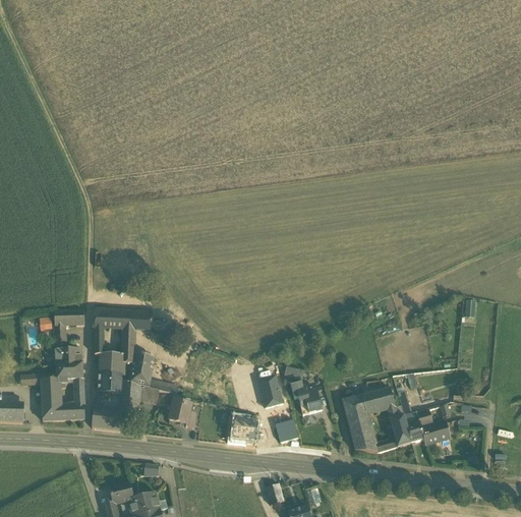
[(475,299),(466,299),(465,316),(474,317),(475,299)]
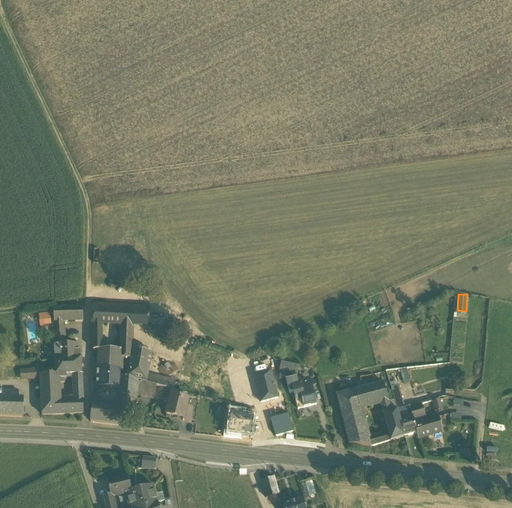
[(93,300),(93,320),(101,320),(121,321),(121,320),(133,321),(148,322),(149,303),(93,300)]
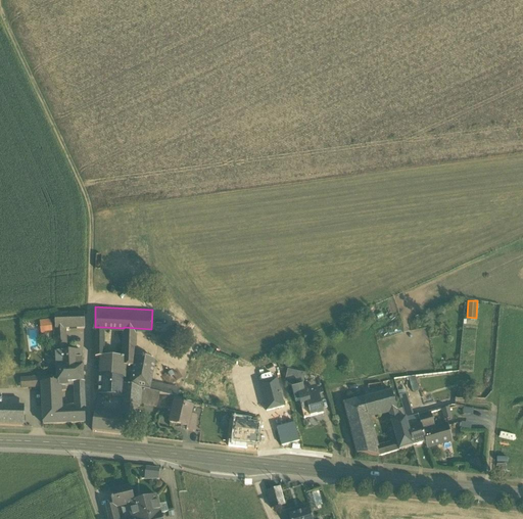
[(64,325),(85,325),(85,310),(55,311),(55,326),(64,325)]
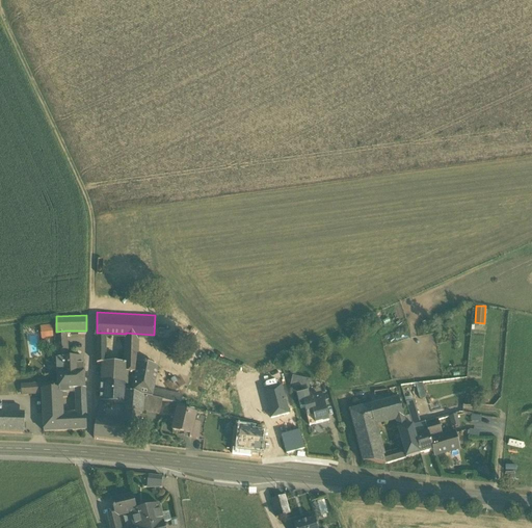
[(52,322),(40,323),(42,336),(53,334),(52,322)]
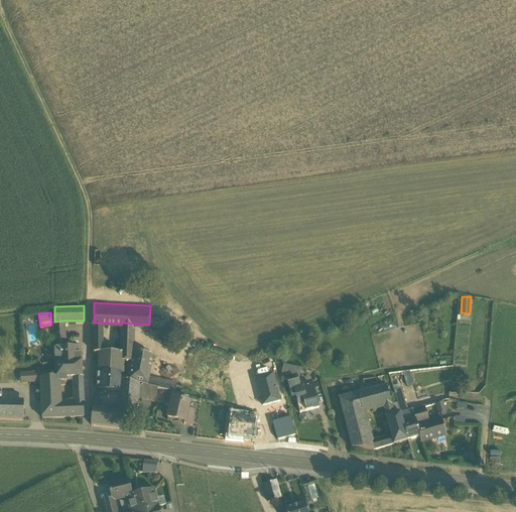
[(63,321),(54,322),(53,322),(53,331),(63,330),(63,321)]
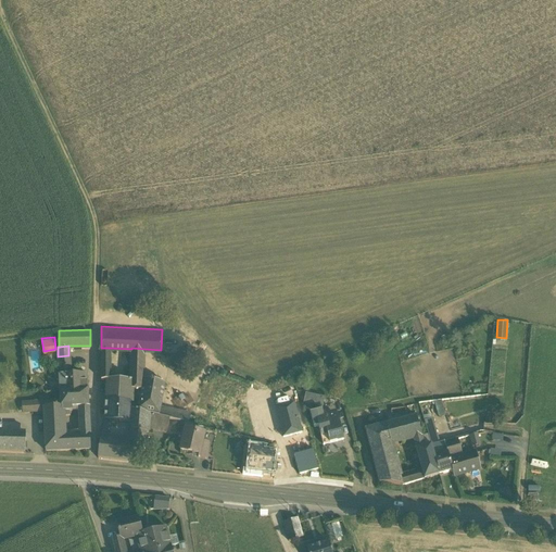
[(111,367),(110,348),(101,348),(101,367),(111,367)]
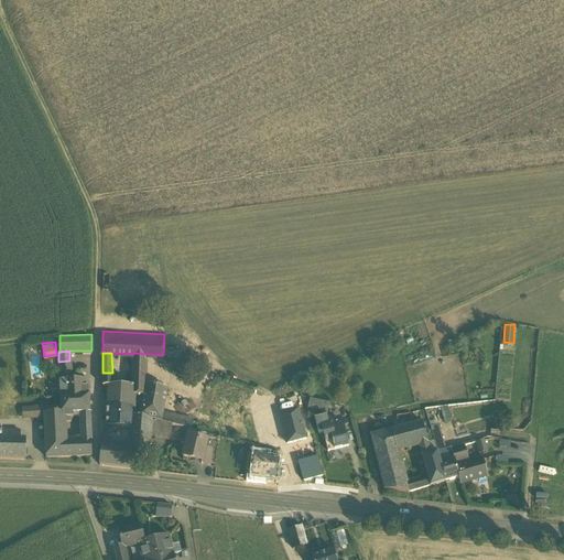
[(145,366),(147,354),(133,353),(133,354),(132,365),(145,366)]
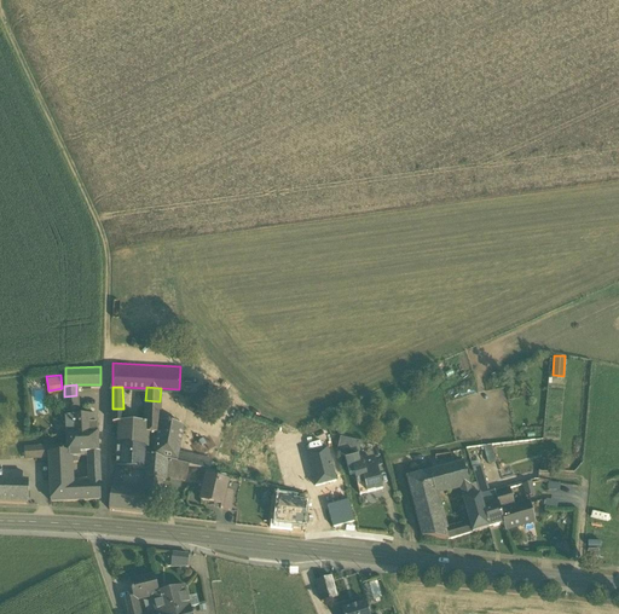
[(187,400),(209,407),(212,400),(190,393),(187,400)]
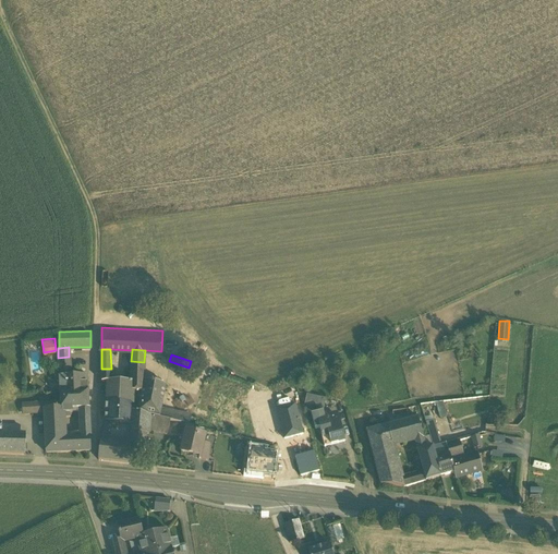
[(58,358),(59,373),(70,372),(69,357),(58,358)]
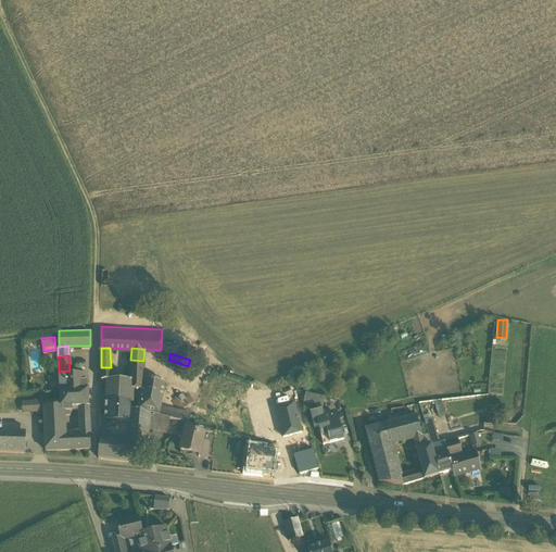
[(130,375),(143,375),(143,365),(130,364),(130,375)]
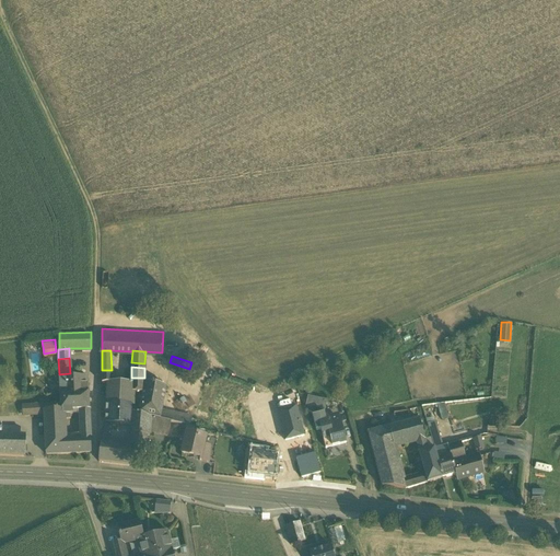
[(112,370),(102,370),(102,379),(106,379),(112,379),(112,370)]
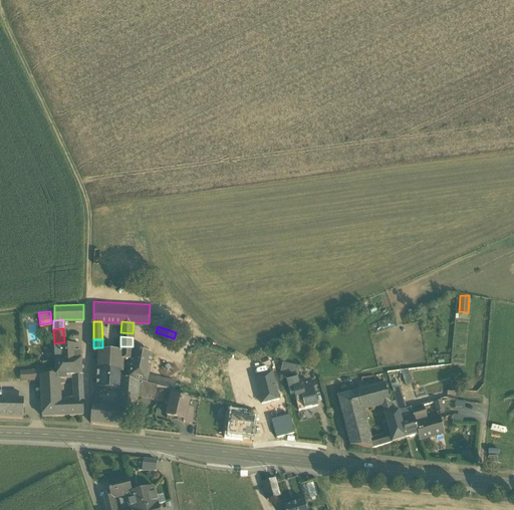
[(54,343),(55,357),(81,356),(79,341),(64,342),(54,343)]
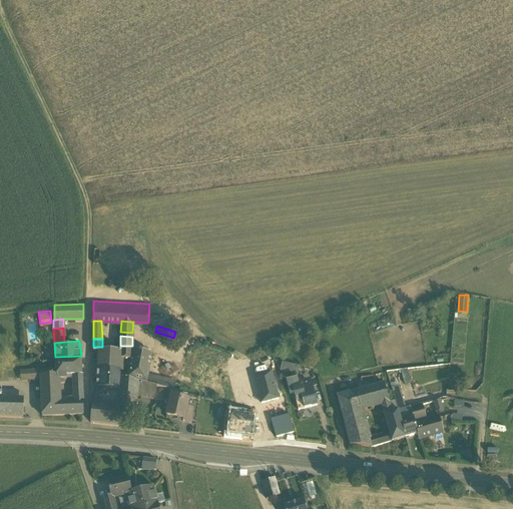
[(97,347),(97,367),(120,369),(121,369),(123,356),(130,356),(131,357),(131,347),(132,346),(120,346),(120,348),(102,347),(97,347)]
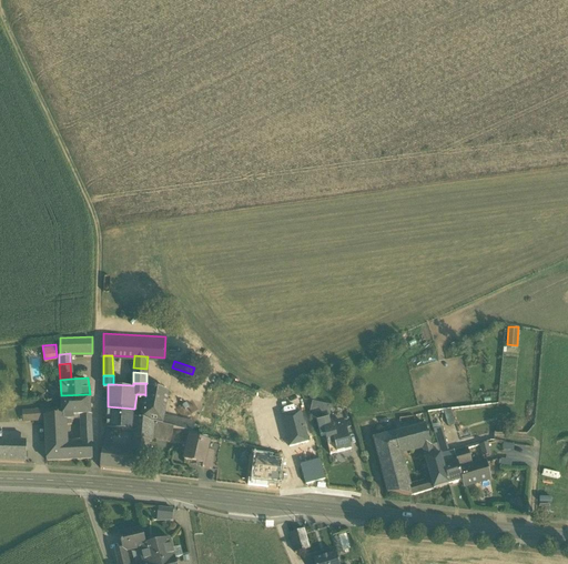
[(184,427),(192,429),(194,420),(170,414),(163,416),(169,389),(145,384),(145,395),(144,394),(141,416),(154,420),(169,423),(173,424),(184,426),(184,427)]
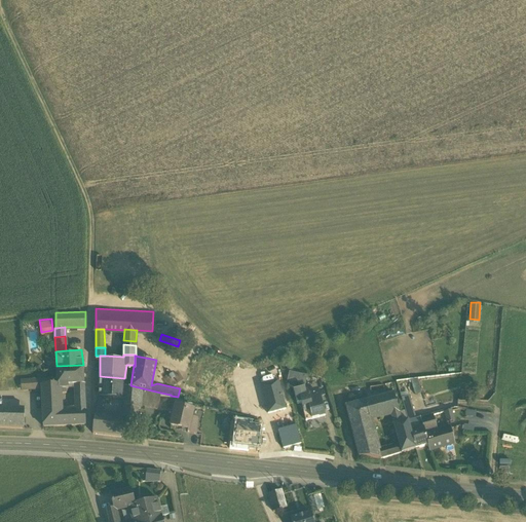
[(53,381),(60,381),(68,381),(76,380),(84,380),(83,365),(57,366),(57,375),(53,375),(53,381)]
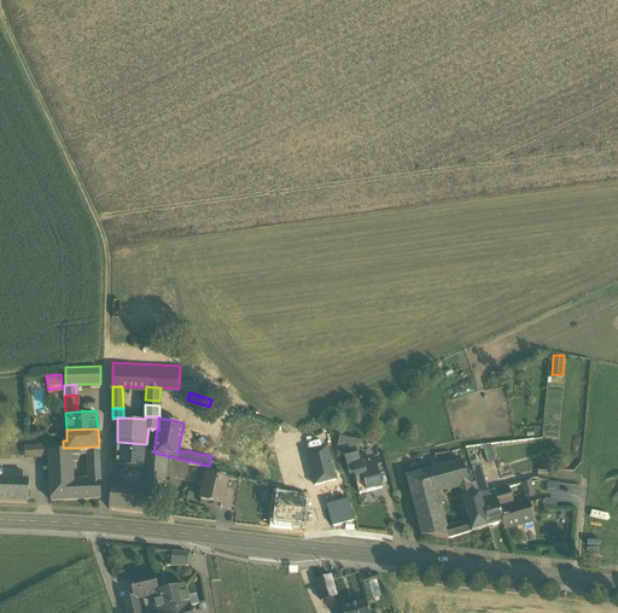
[(361,439),(340,436),(337,450),(344,451),(344,450),(357,453),(361,439)]
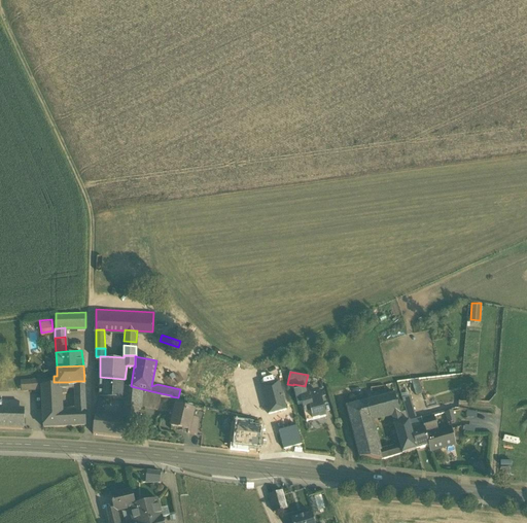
[(60,382),(54,382),(54,376),(21,378),(21,387),(41,387),(42,403),(61,403),(60,386),(60,382)]
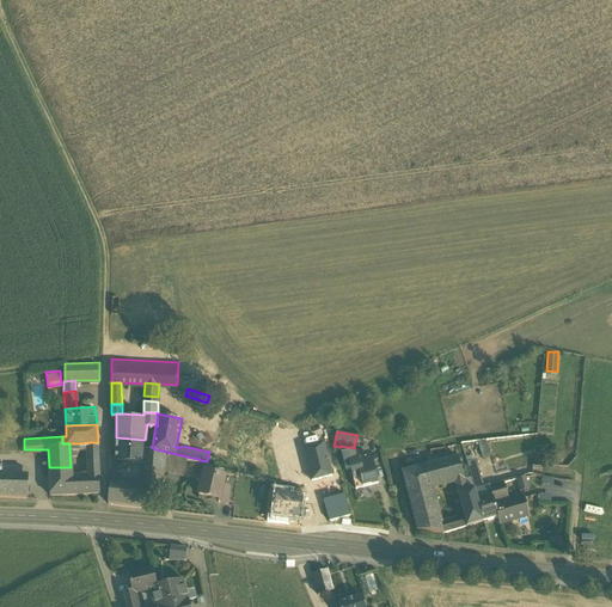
[(144,447),(144,440),(116,437),(115,458),(127,459),(140,460),(142,460),(144,447)]
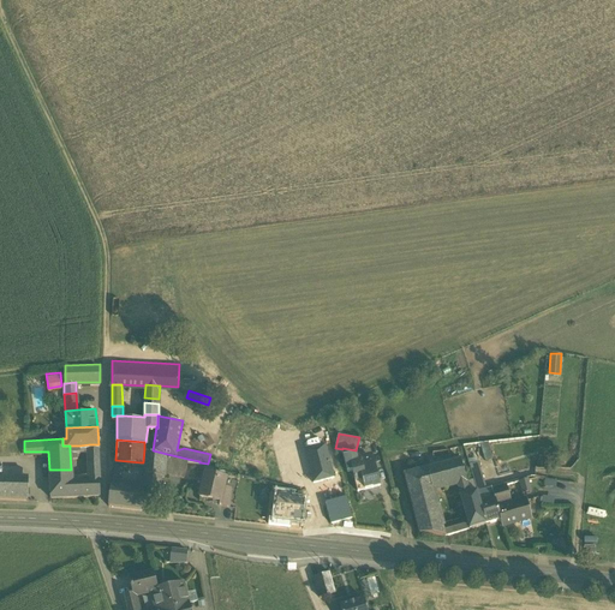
[(488,440),(481,440),(485,458),(494,455),(488,440)]
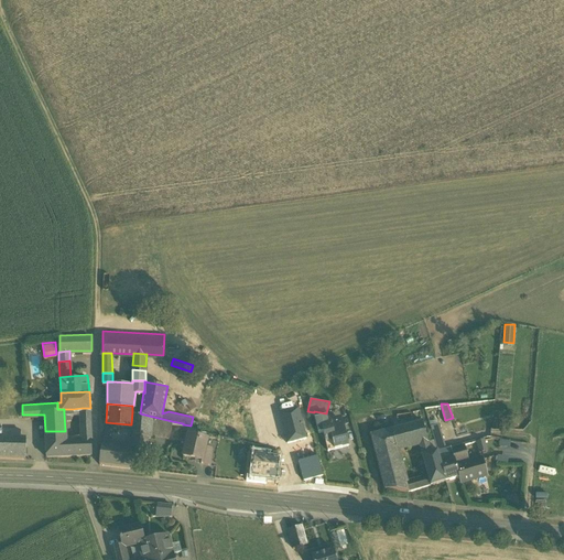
[(299,407),(280,411),(288,440),(305,435),(299,407)]
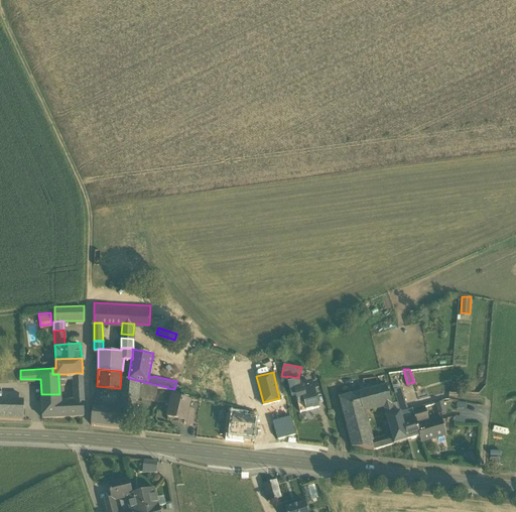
[(295,392),(299,410),(318,405),(313,384),(311,385),(310,381),(305,380),(299,381),(298,378),(287,376),(287,377),(291,393),(295,392)]
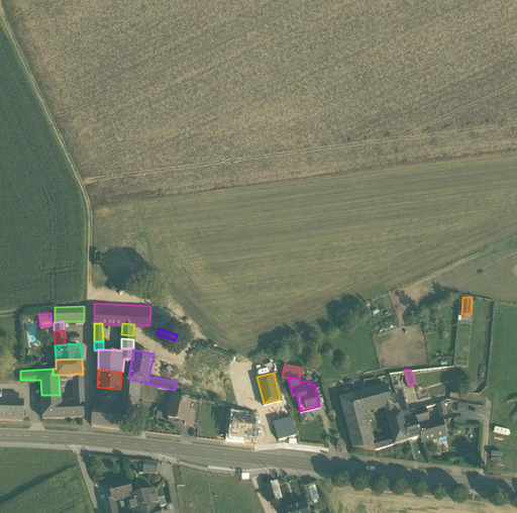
[(134,398),(137,398),(138,396),(140,382),(128,379),(124,378),(121,378),(120,389),(118,389),(121,396),(134,398)]
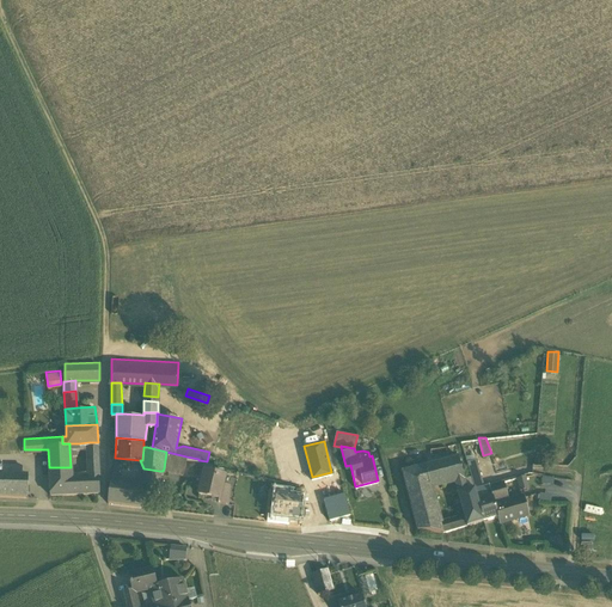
[(164,468),(183,472),(187,457),(182,455),(166,452),(164,468)]
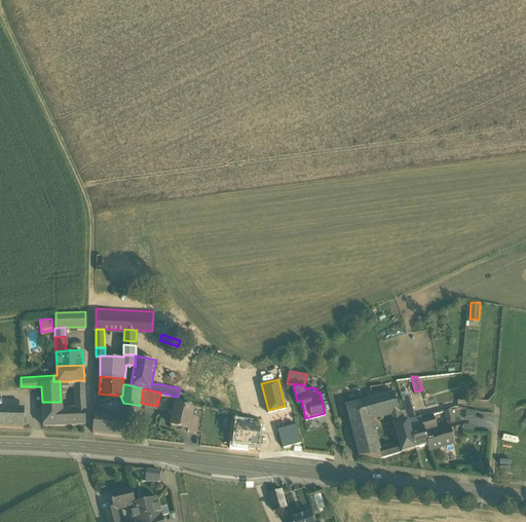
[(393,389),(375,395),(380,415),(391,412),(399,410),(399,409),(393,389)]
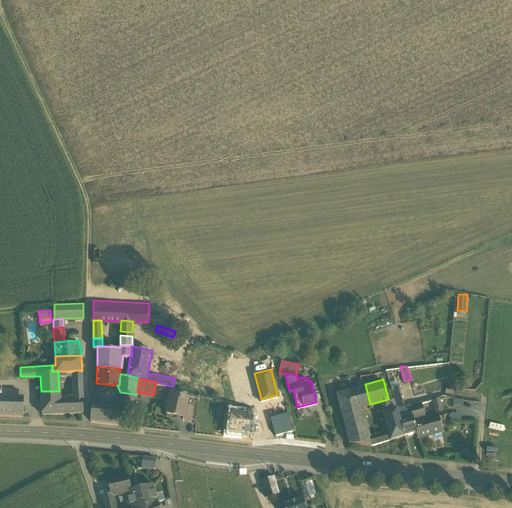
[(75,382),(75,396),(83,396),(82,382),(75,382)]
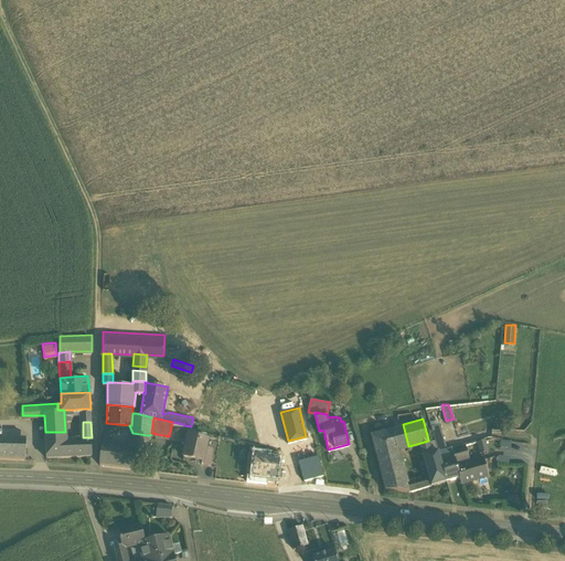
[(105,422),(103,437),(110,438),(112,427),(116,429),(117,424),(106,423),(105,422)]
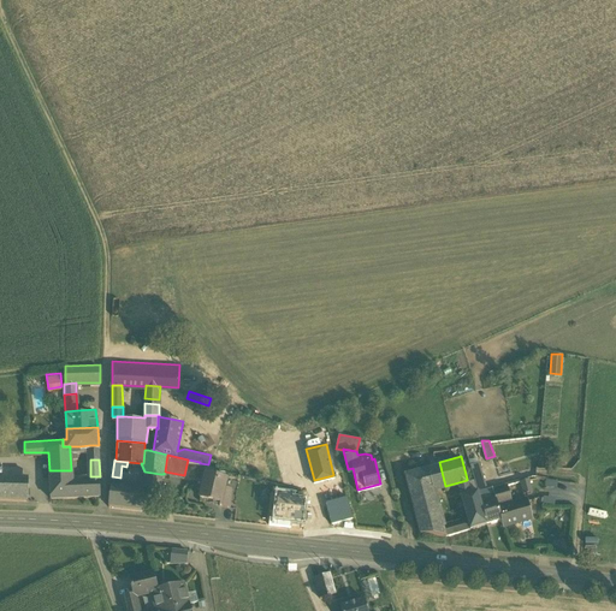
[(474,478),(475,481),(484,479),(478,460),(471,462),(473,469),(474,478)]
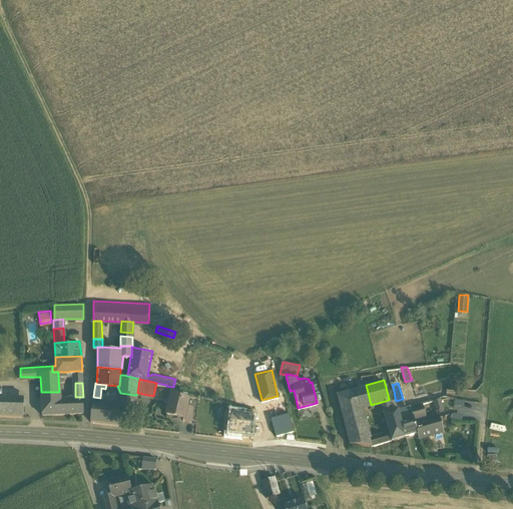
[(183,416),(184,417),(186,404),(188,397),(176,394),(178,388),(173,387),(166,386),(166,385),(163,397),(169,399),(166,412),(183,416)]
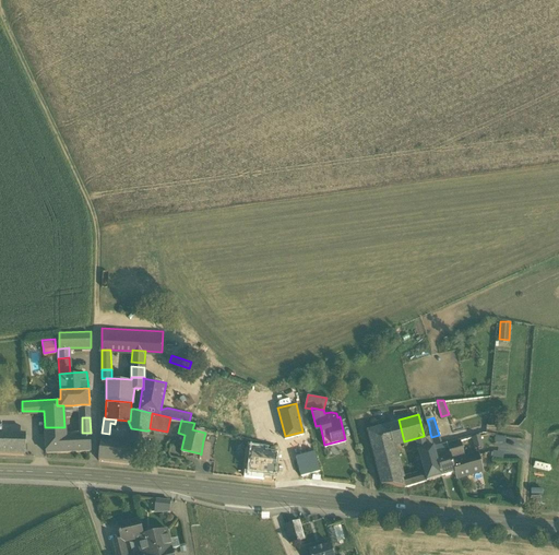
[(393,445),(404,441),(399,420),(388,423),(393,445)]
